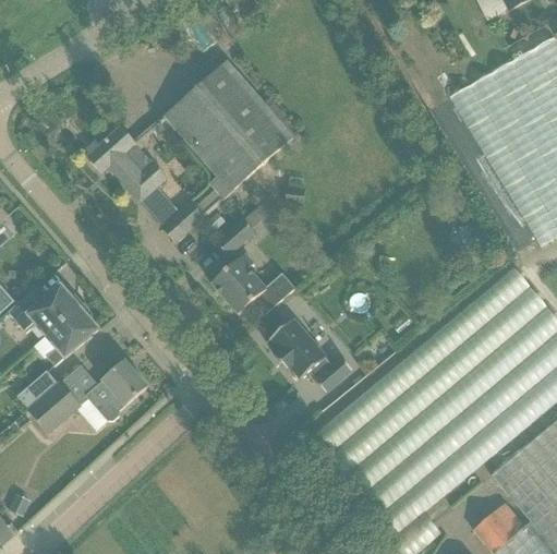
[(483,0),(493,16),(524,0),(483,0)]
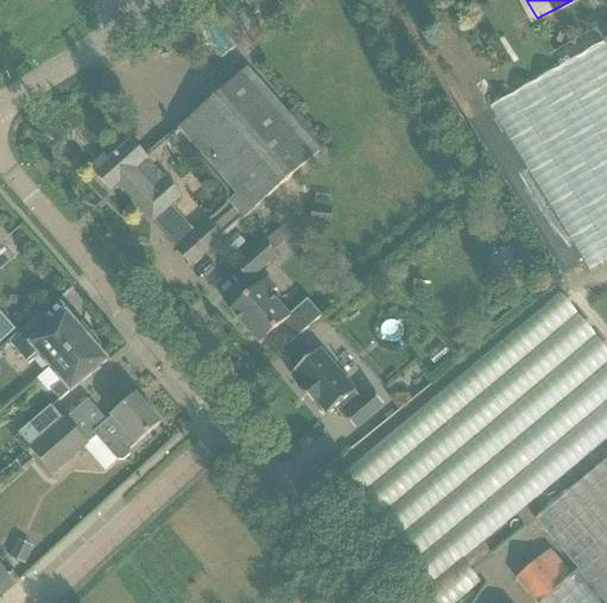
[(554,29),(550,38),(560,42),(563,32),(554,29)]
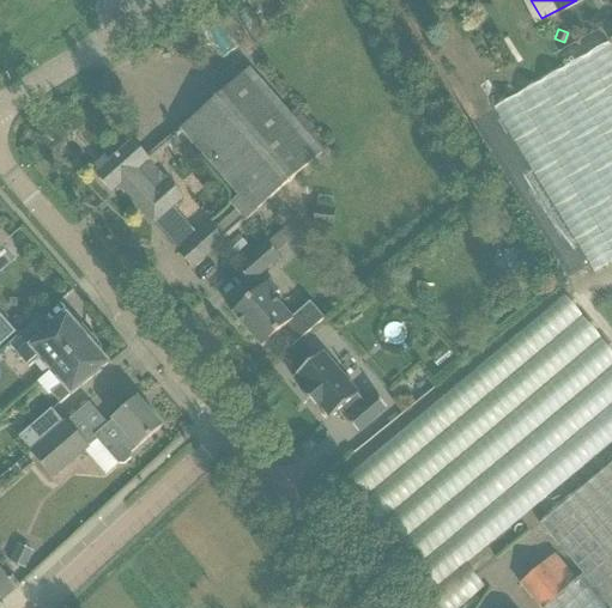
[(183,122),(179,127),(253,210),(256,206),(321,149),(247,65),(182,122),(183,122)]
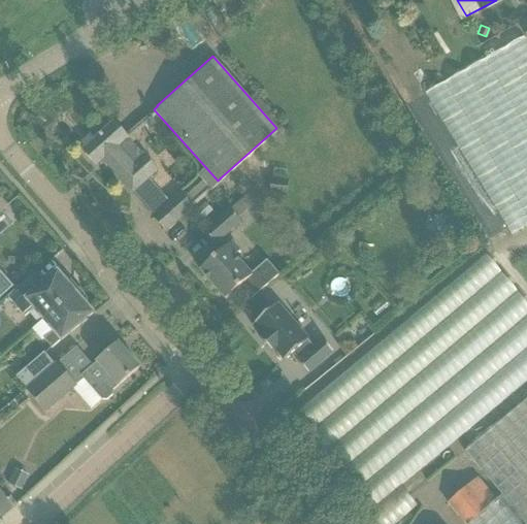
[(165,228),(180,215),(192,205),(191,204),(217,181),(203,166),(197,172),(202,178),(184,195),(178,189),(168,199),(149,176),(157,168),(112,119),(93,136),(88,133),(80,139),(84,144),(80,148),(95,163),(102,157),(131,190),(133,189),(154,211),(153,214),(165,228)]
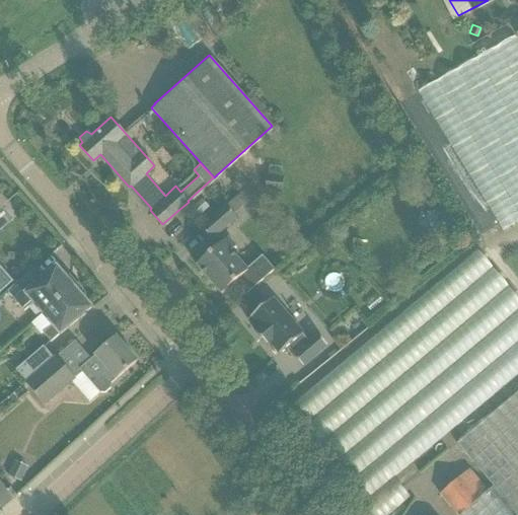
[(157,118),(137,128),(143,140),(163,129),(157,118)]
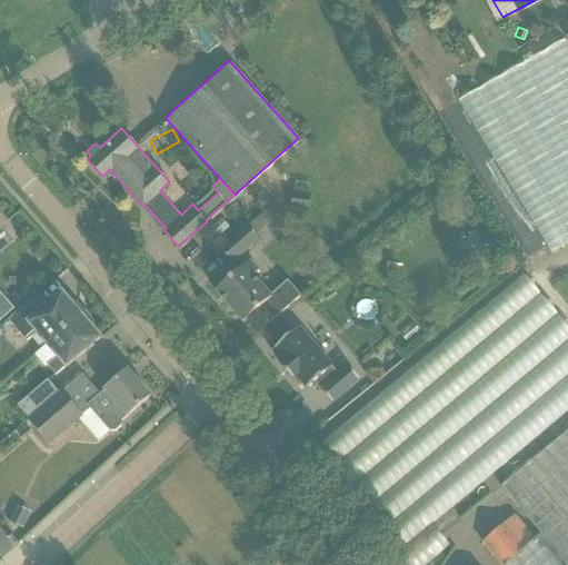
[(291,189),(289,206),(306,208),(309,191),(291,189)]
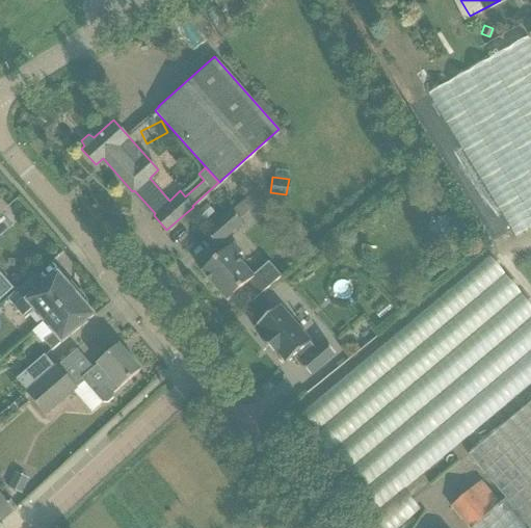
[(230,208),(205,230),(216,242),(241,220),(230,208)]
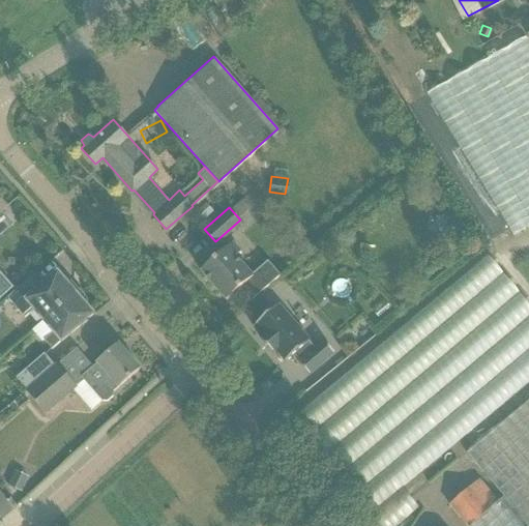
[(449,226),(439,228),(439,229),(436,238),(447,242),(450,230),(449,226)]
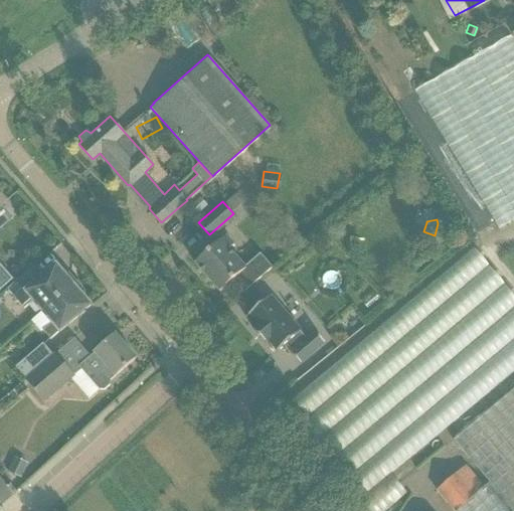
[(194,260),(219,289),(231,278),(242,290),(266,270),(254,258),(244,266),(227,246),(232,241),(225,233),(194,260)]
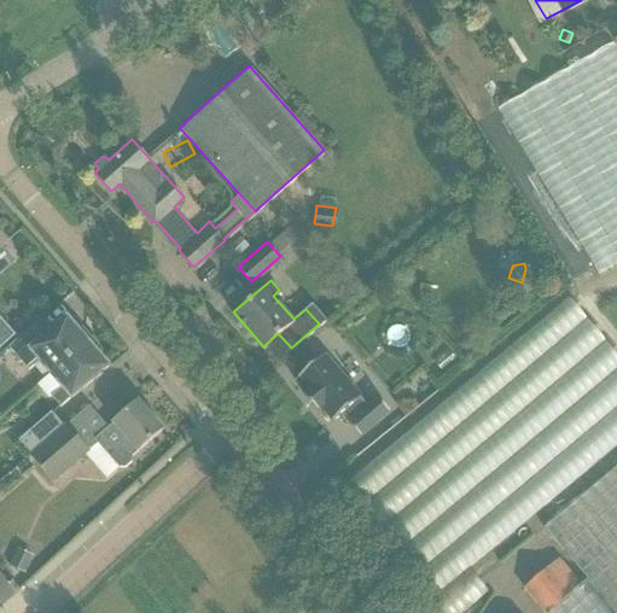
[(470,612),(498,591),(478,570),(616,455),(616,343),(578,296),(347,486),(450,612),(470,612)]
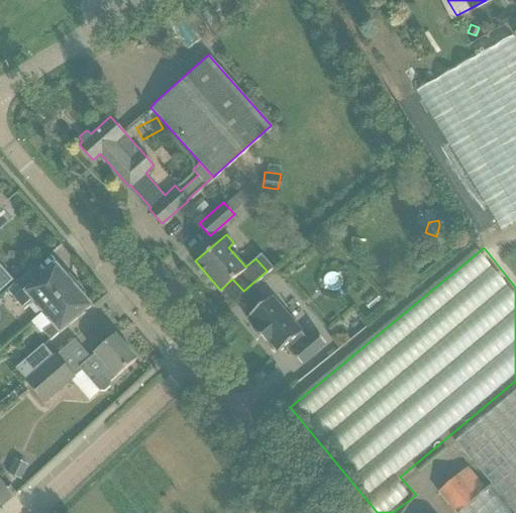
[(41,310),(76,282),(68,273),(64,274),(56,264),(44,274),(35,264),(6,288),(23,308),(32,300),(41,310)]
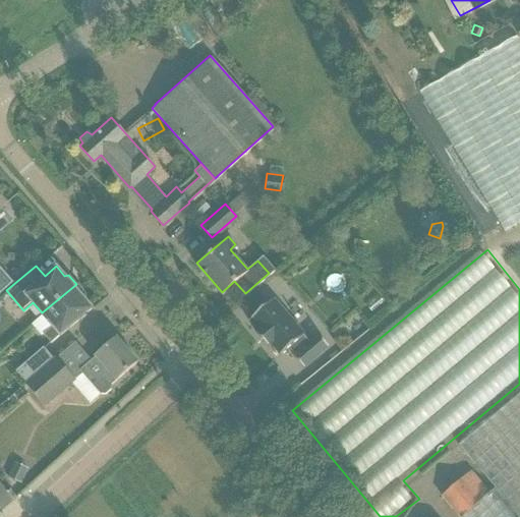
[(0,290),(9,282),(0,269),(0,290)]
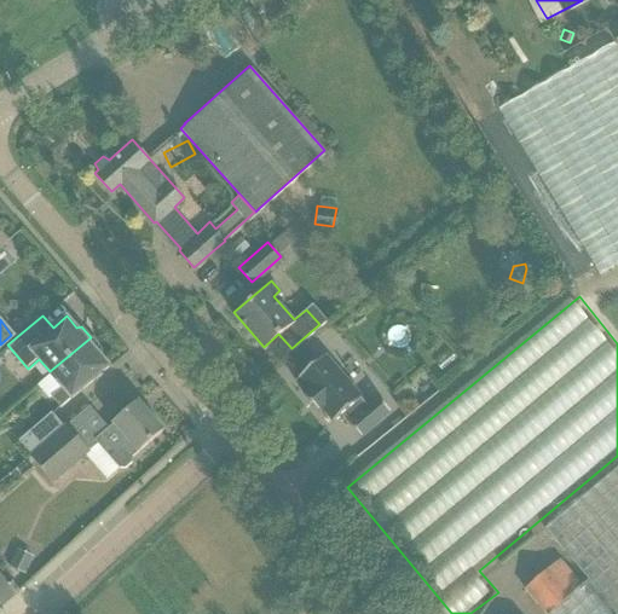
[(99,347),(91,337),(50,371),(62,384),(51,394),(59,405),(70,395),(108,364),(98,353),(99,347)]
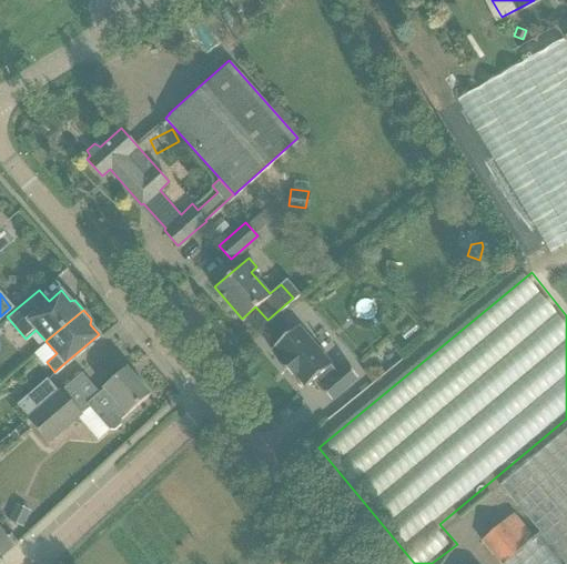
[(357,376),(345,362),(335,370),(330,363),(331,362),(299,323),(271,346),(281,359),(279,361),(291,376),(294,373),(304,385),(314,378),(321,384),(319,385),(331,399),(357,376)]
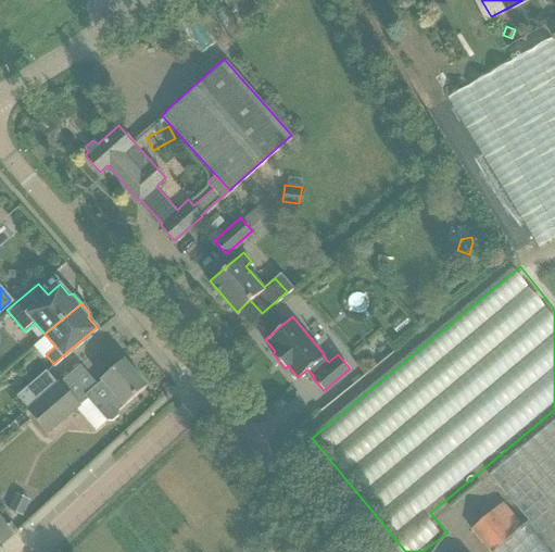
[(118,408),(129,399),(146,384),(123,359),(84,392),(106,418),(112,418),(117,413),(118,408)]
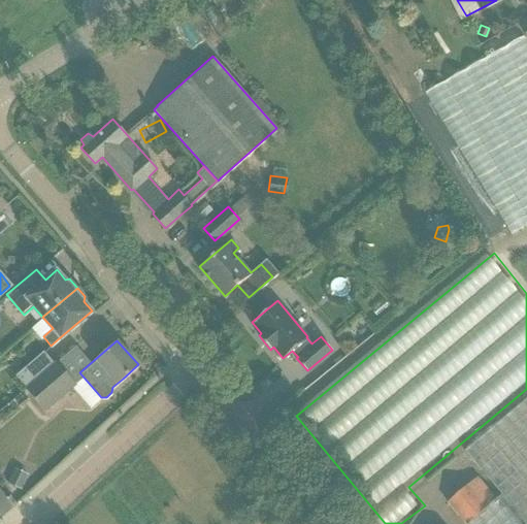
[(25,387),(54,361),(43,349),(14,374),(25,387)]
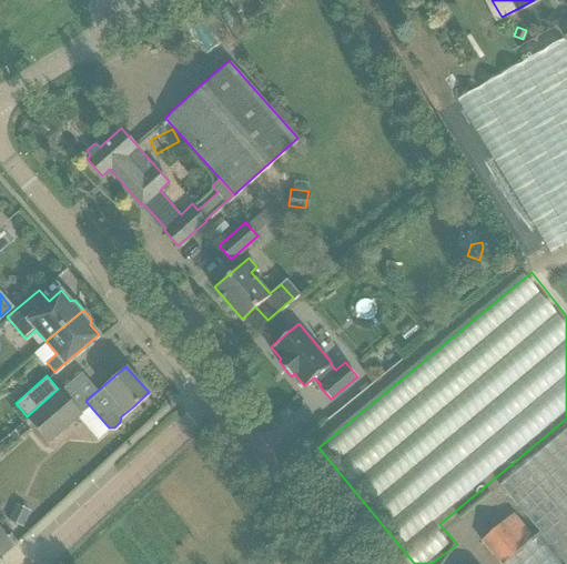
[(58,389),(27,416),(48,441),(81,412),(60,388),(58,389)]
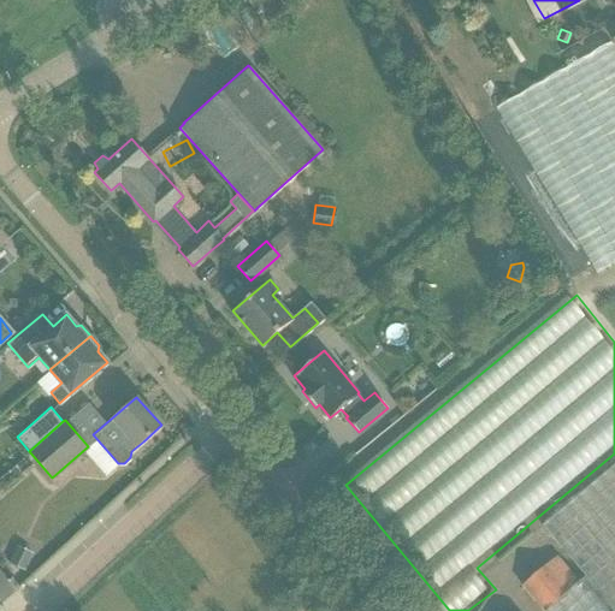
[(614,610),(614,460),(540,522),(586,576),(545,610),(610,610),(614,609),(614,610)]
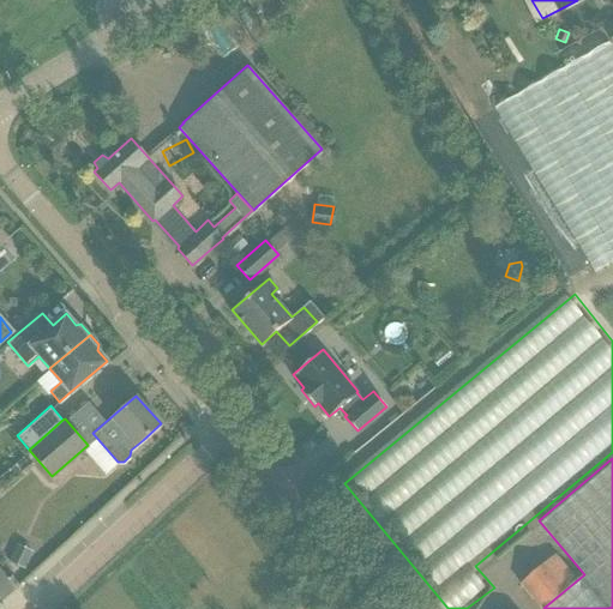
[(17,543),(10,560),(23,565),(30,549),(17,543)]
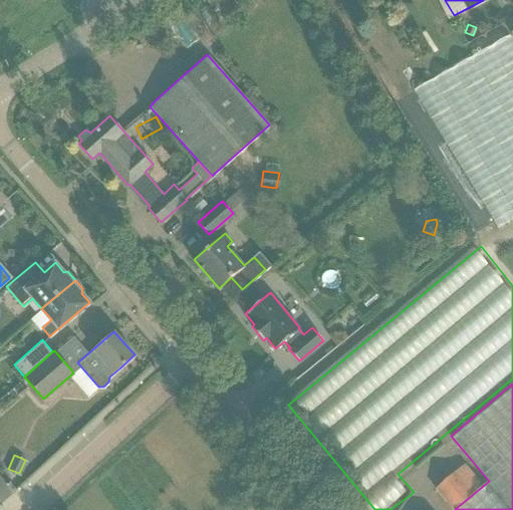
[(454,509),(486,480),(465,458),(433,487),(454,509)]
